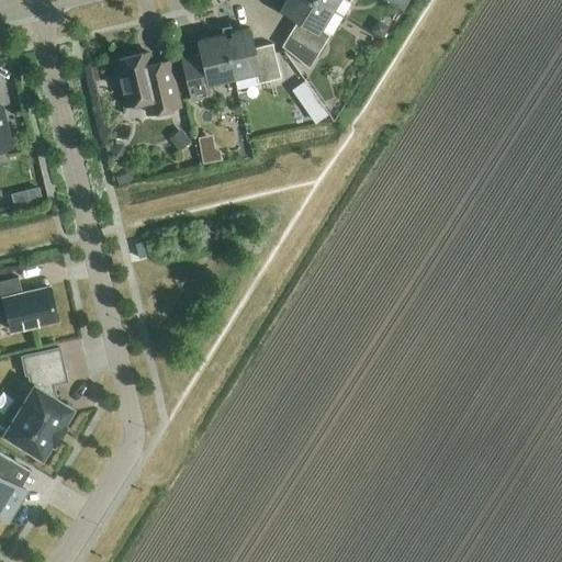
[(313,0),(284,0),(279,11),(296,21),(280,47),(308,69),(326,40),(317,34),(332,11),(313,0)]
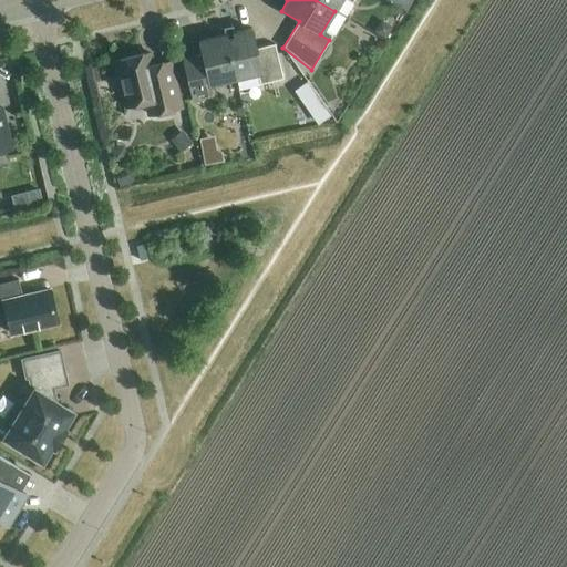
[(316,0),(334,11),(340,0),(344,0),(351,4),(353,0),(316,0)]
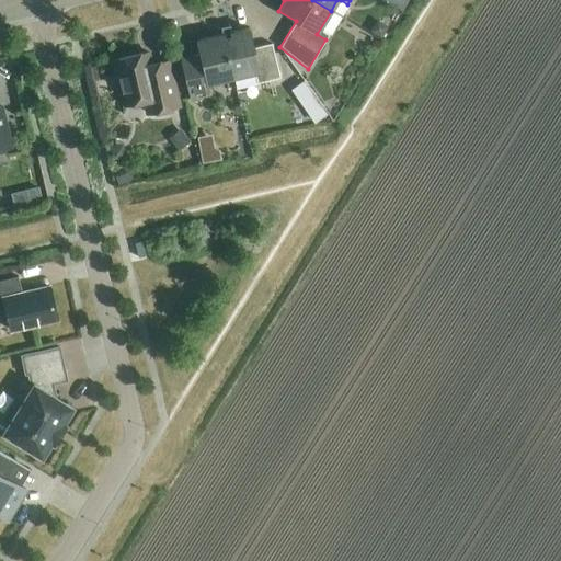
[(374,26),(369,33),(378,39),(380,41),(387,29),(386,29),(380,25),(374,26)]
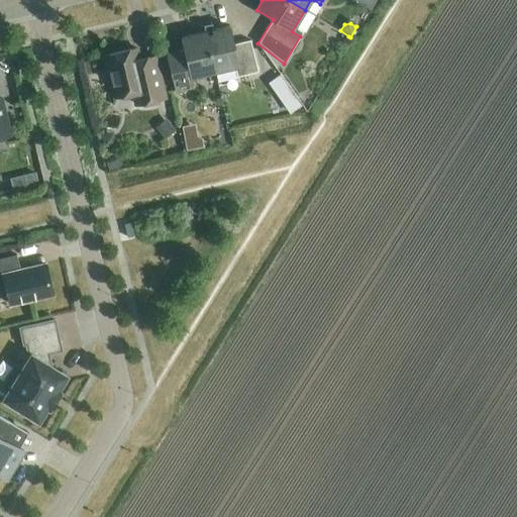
[(205,32),(214,73),(238,67),(240,77),(257,73),(249,41),(233,45),(229,27),(213,30),(211,24),(202,26),(204,32),(205,32)]
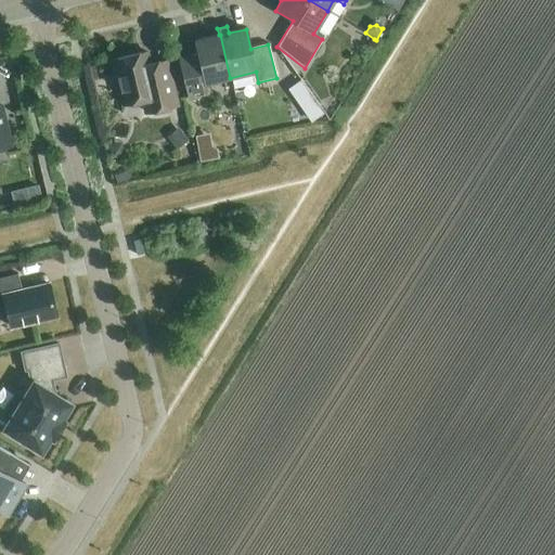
[(204,85),(230,78),(220,35),(219,35),(194,41),(195,47),(176,51),(188,99),(207,94),(204,85)]
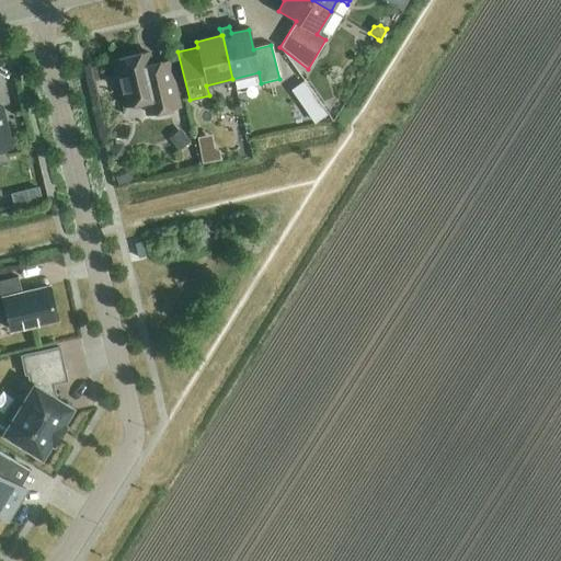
[(150,67),(147,53),(113,61),(124,106),(144,102),(147,114),(178,107),(168,63),(150,67)]
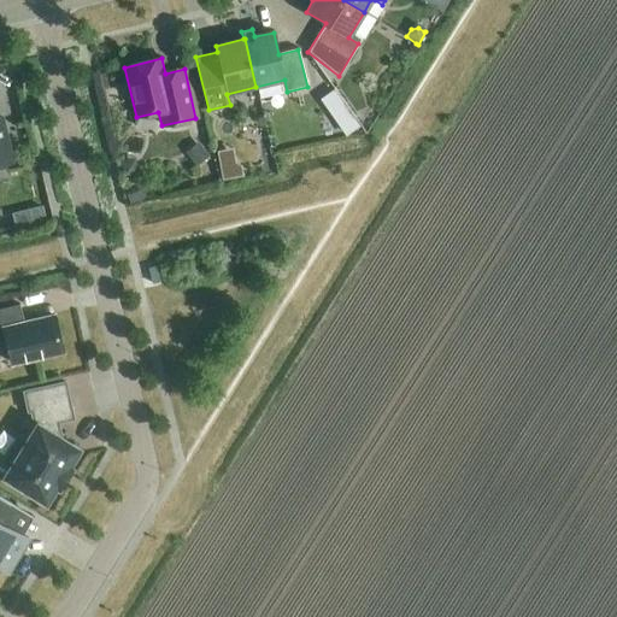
[(0,128),(0,165),(11,163),(3,128),(0,128)]
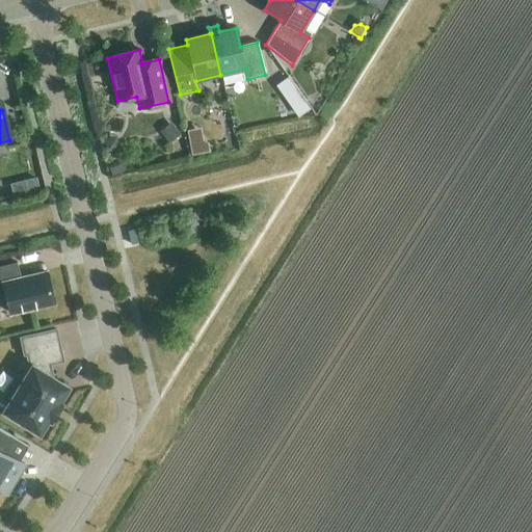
[(167,143),(178,135),(171,127),(161,134),(167,143)]
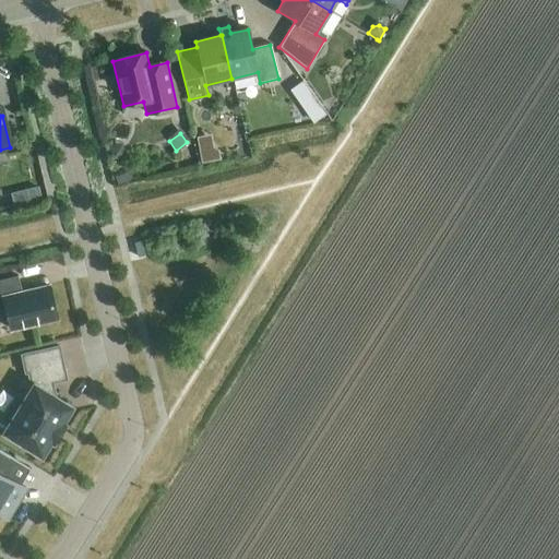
[(113,162),(126,157),(122,144),(109,149),(113,162)]
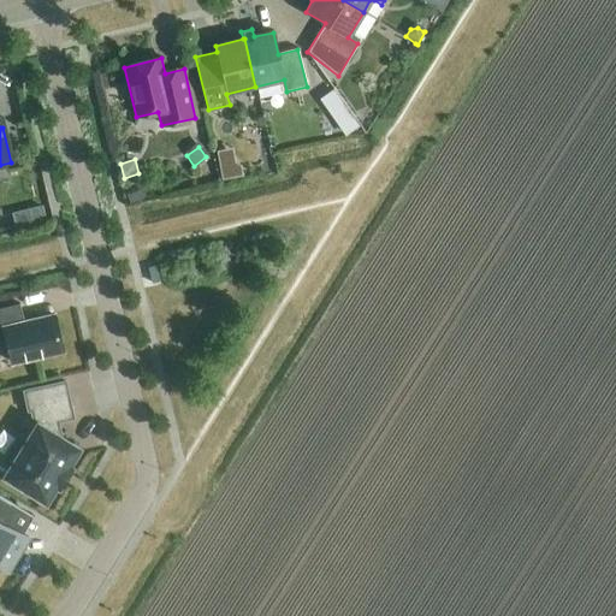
[(224,177),(238,175),(236,160),(220,163),(224,177)]
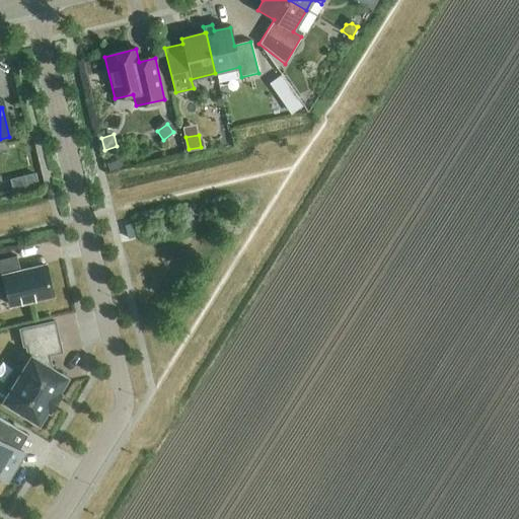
[(19,272),(15,256),(0,260),(0,289),(5,288),(9,306),(52,295),(46,266),(19,272)]
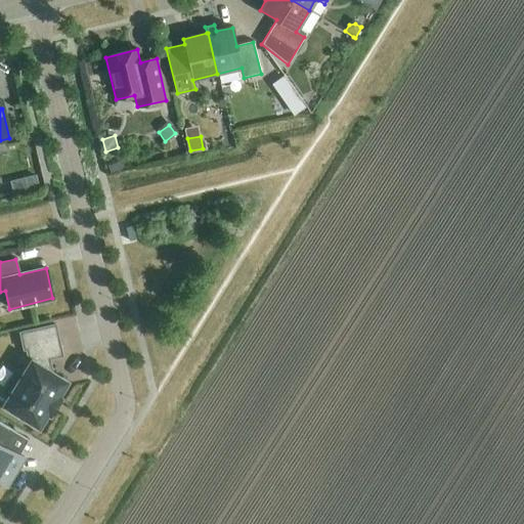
[(31,360),(30,362),(31,362),(23,376),(15,370),(1,394),(8,398),(3,405),(38,427),(47,412),(50,415),(59,398),(56,397),(66,382),(51,373),(48,358),(61,355),(54,325),(19,333),(24,349),(29,348),(31,360)]
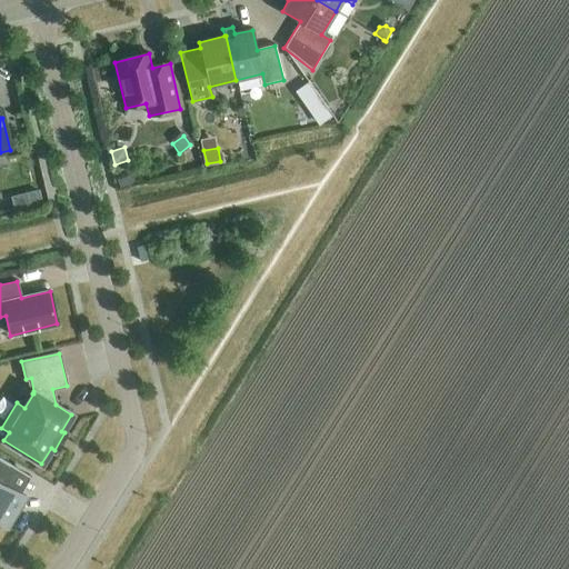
[(0,523),(6,527),(25,496),(20,493),(8,486),(18,469),(0,458),(0,523)]
